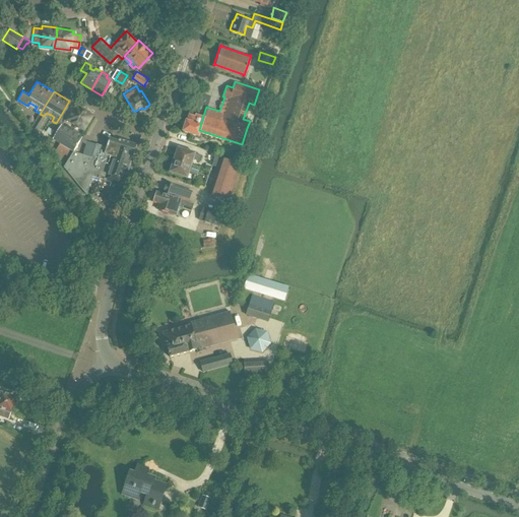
[(66,118),(74,123),(82,109),(74,104),(66,118)]
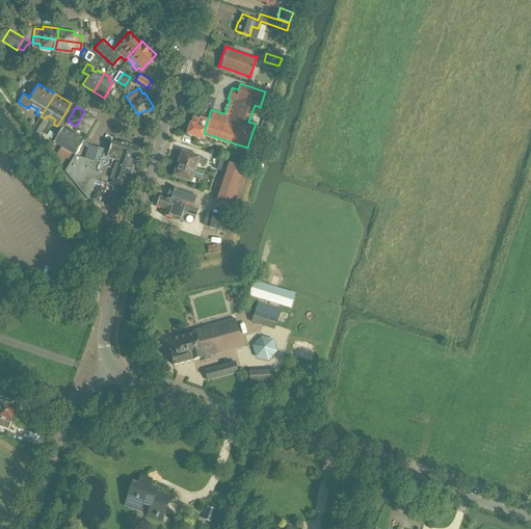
[(84,111),(76,126),(84,131),(94,116),(84,111)]
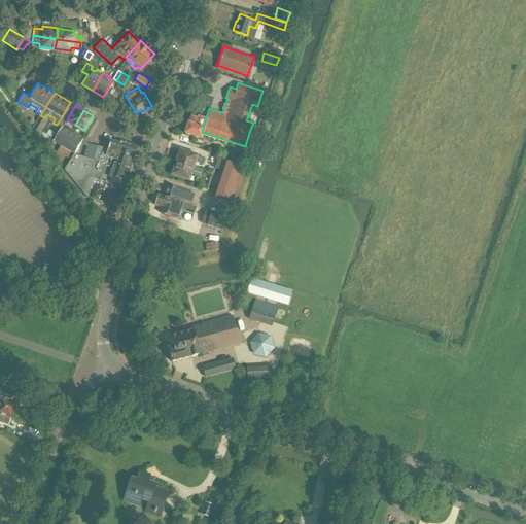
[(201,137),(202,132),(206,117),(198,114),(197,116),(190,114),(188,120),(187,120),(184,132),(201,137)]
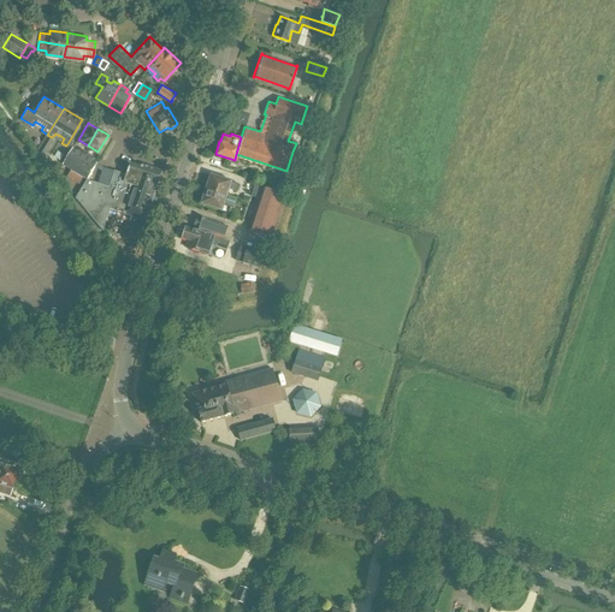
[(47,135),(42,142),(36,153),(41,155),(52,137),(47,135)]
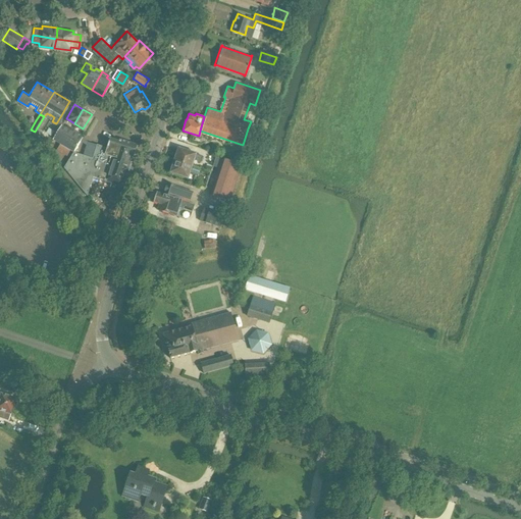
[(52,138),(62,144),(72,127),(66,123),(65,126),(60,123),(52,138)]
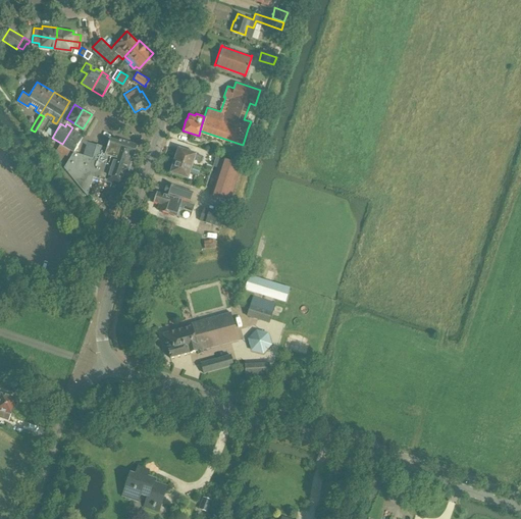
[(72,127),(62,144),(72,150),(82,137),(76,134),(77,131),(72,127)]
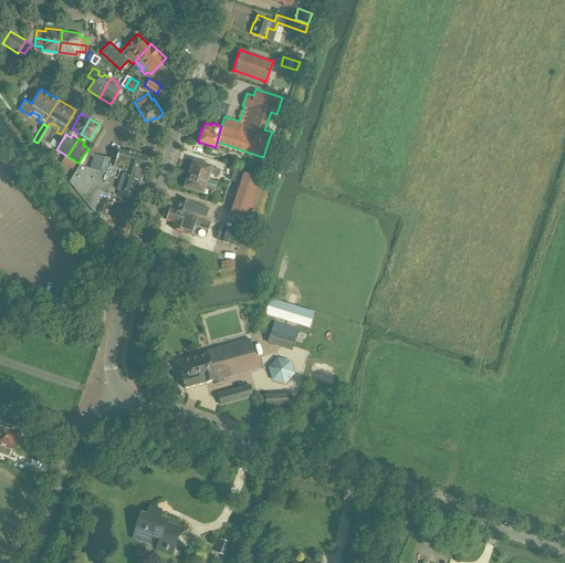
[(100,170),(79,164),(69,179),(93,209),(100,189),(127,199),(133,196),(142,168),(144,169),(148,155),(131,149),(131,150),(128,150),(128,152),(118,148),(116,157),(113,156),(112,158),(104,155),(100,170)]
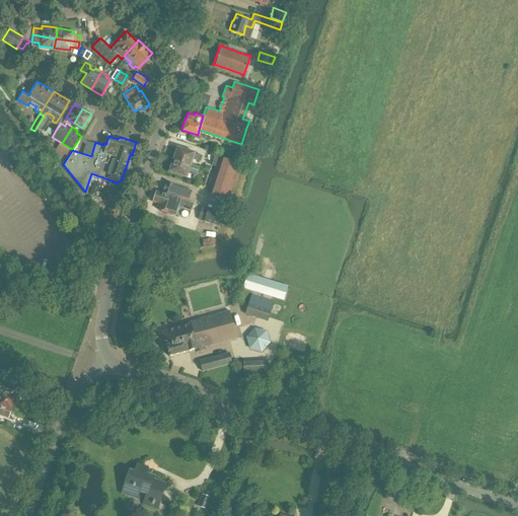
[(176,145),(171,158),(190,164),(190,163),(192,157),(199,159),(200,154),(194,152),(194,151),(176,145)]
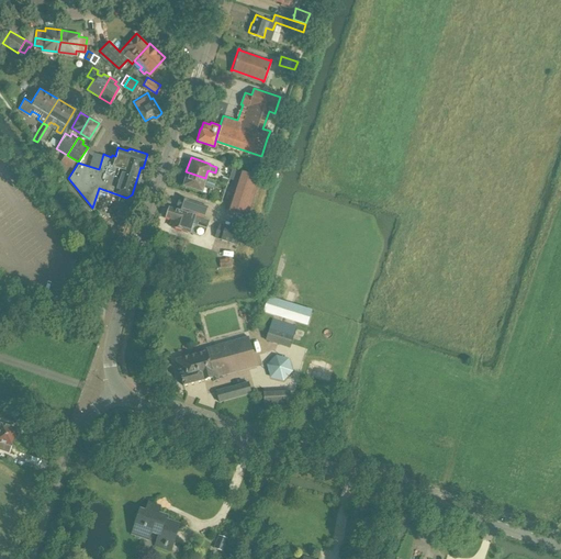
[(257,163),(255,171),(261,174),(264,165),(257,163)]
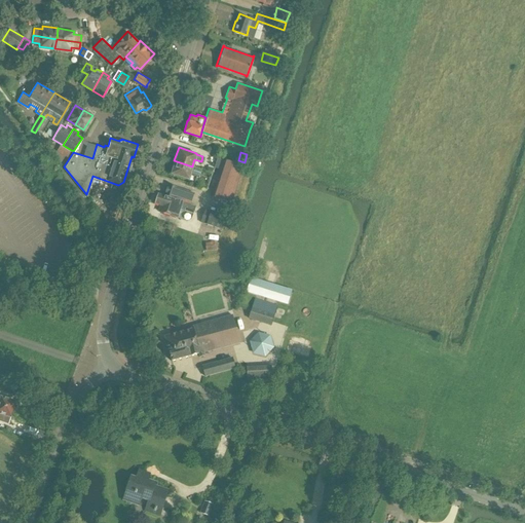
[(210,195),(229,201),(241,164),(222,157),(210,195)]
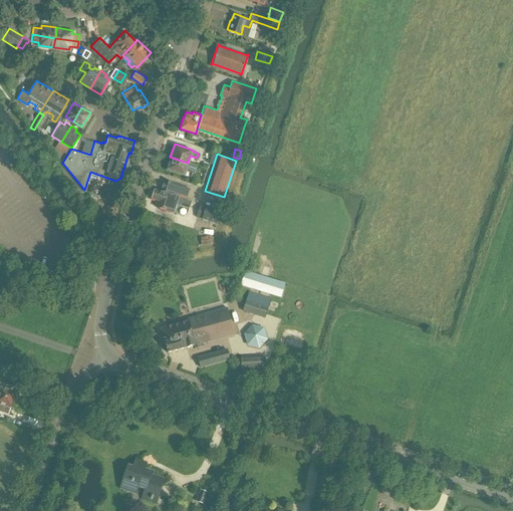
[(188,163),(170,157),(167,169),(184,174),(186,169),(192,171),(190,175),(196,177),(194,182),(201,184),(206,168),(188,162),(188,163)]
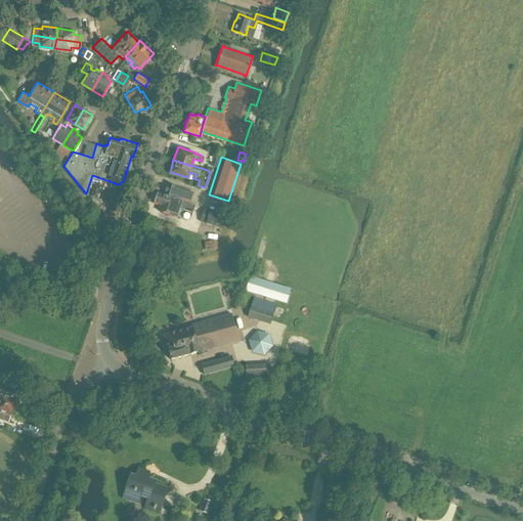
[(157,209),(176,215),(180,204),(183,206),(182,208),(191,211),(193,204),(188,202),(192,190),(167,182),(163,193),(156,191),(153,201),(159,203),(157,209)]
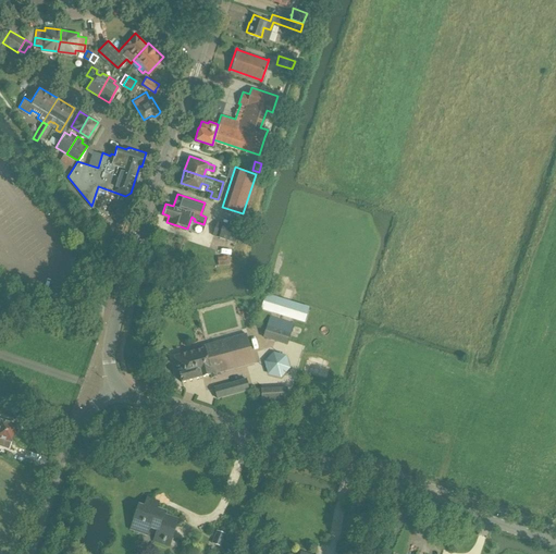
[(234,241),(238,228),(217,220),(212,233),(234,241)]
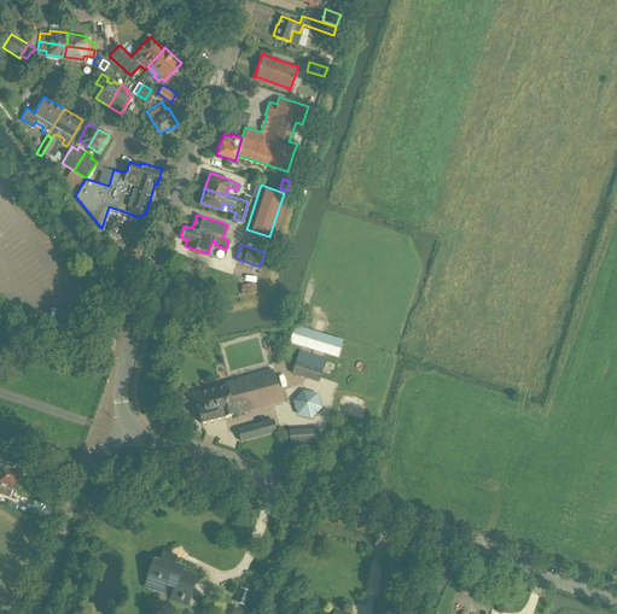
[(240,285),(242,291),(252,290),(255,284),(249,281),(248,284),(240,285)]
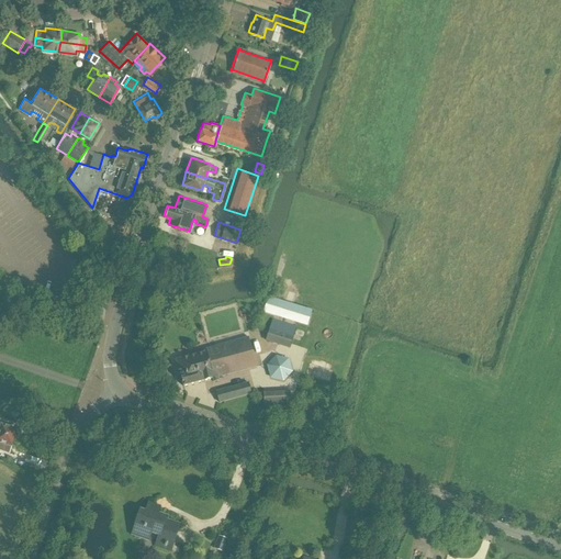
[(265,338),(288,345),(290,341),(292,333),(294,325),(271,317),(265,338)]
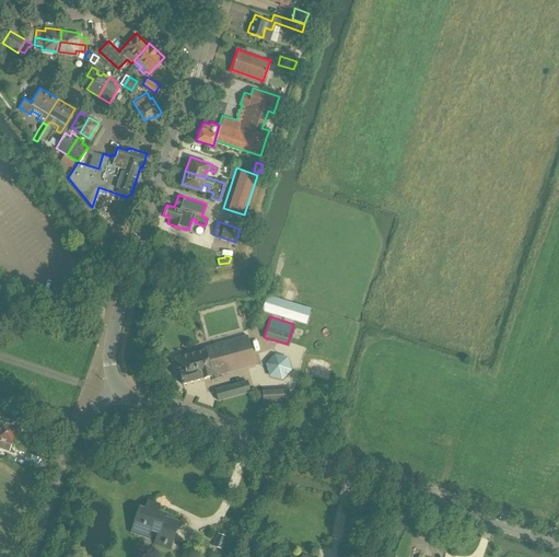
[(174,356),(178,371),(182,382),(210,374),(211,378),(217,376),(216,373),(255,362),(252,351),(251,351),(249,345),(246,333),(202,345),(204,348),(174,356)]
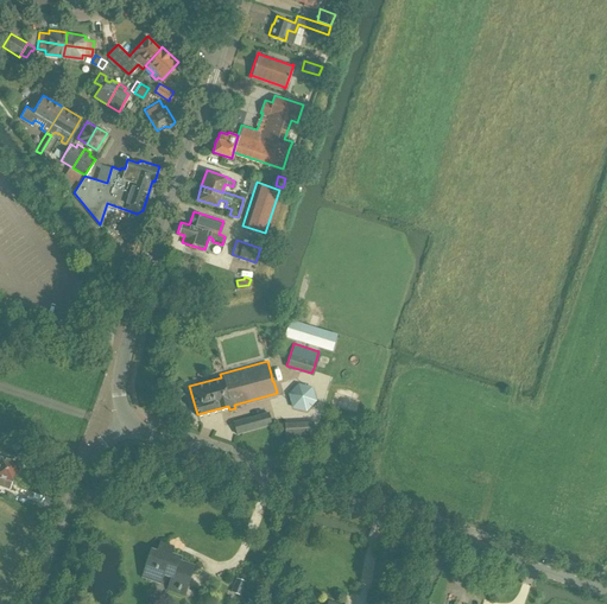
[(291,406),(305,409),(316,400),(311,386),(297,382),(288,393),(291,406)]
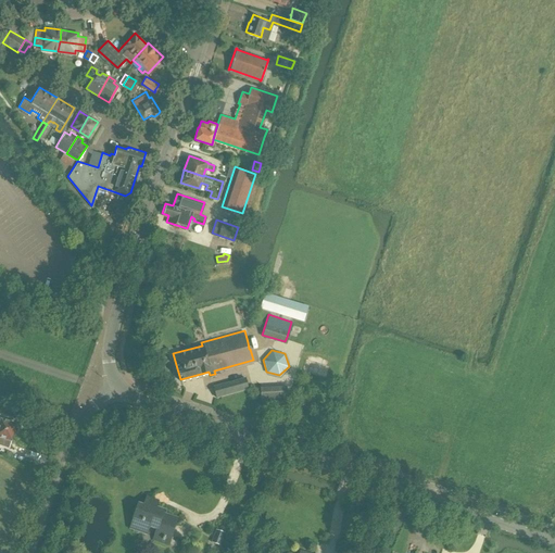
[(248,387),(244,376),(213,385),(215,396),(248,387)]
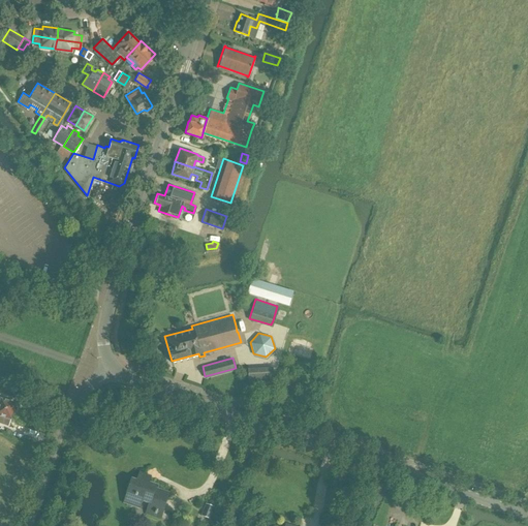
[(271,367),(247,369),(247,384),(272,382),(271,367)]
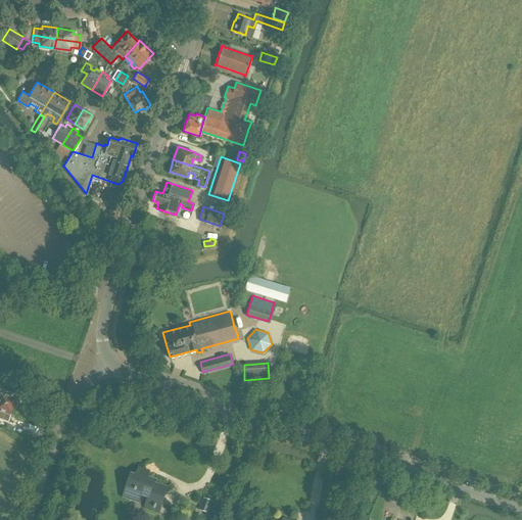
[(0,416),(7,419),(9,413),(10,413),(15,397),(0,392),(0,416)]
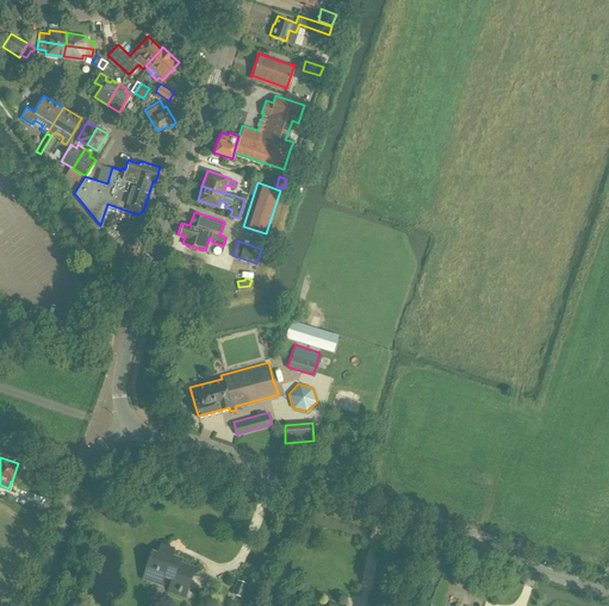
[(172,578),(171,580),(167,589),(184,594),(193,566),(178,560),(179,557),(169,554),(172,549),(167,547),(167,545),(160,542),(159,548),(160,549),(157,555),(150,553),(142,576),(159,582),(161,574),(172,578)]
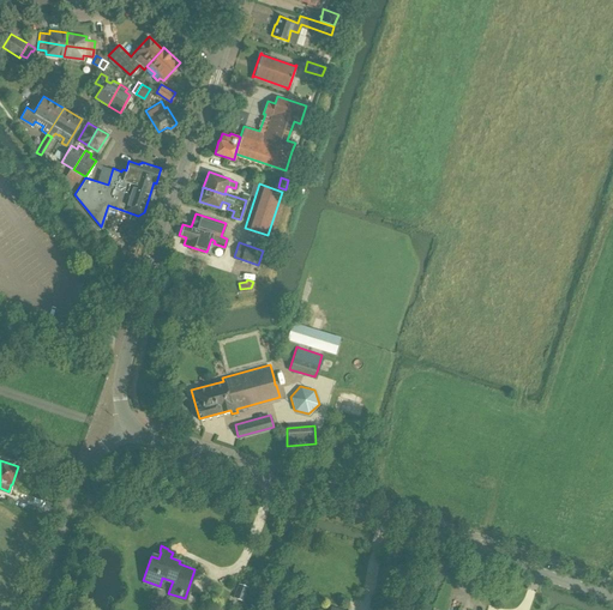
[(238,581),(233,596),(242,599),(247,585),(238,581)]
